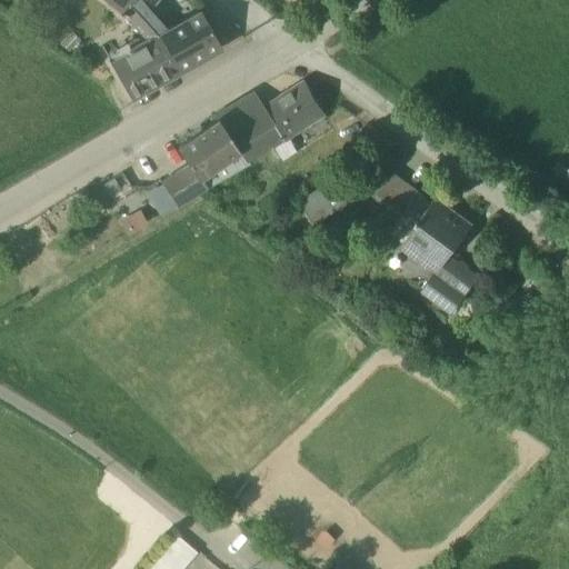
[(102,0),(127,18),(147,40),(149,43),(156,38),(156,36),(166,30),(147,9),(153,0),(102,0)]
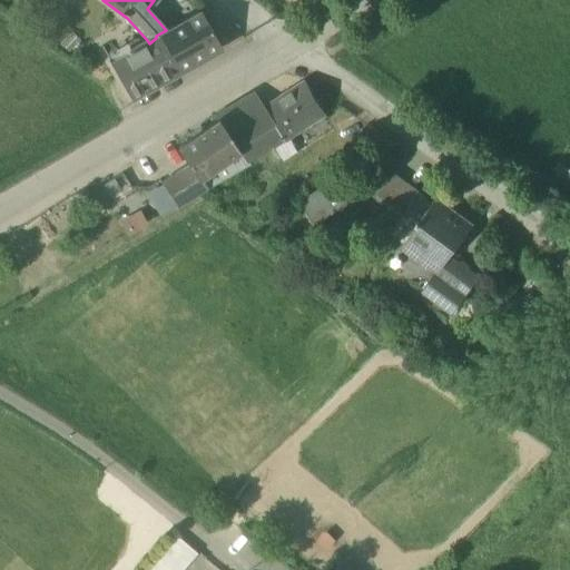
[(156,36),(156,38),(176,72),(220,48),(199,11),(166,30),(156,36)]
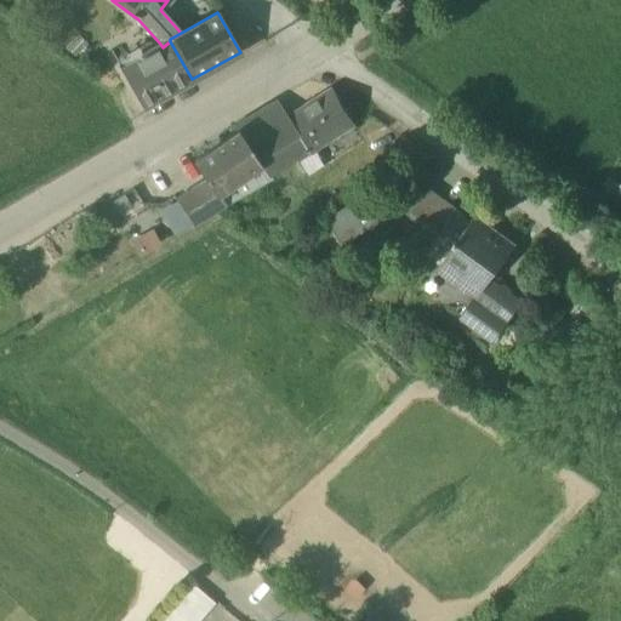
[(141,108),(192,79),(170,41),(163,47),(160,44),(119,68),(141,108)]
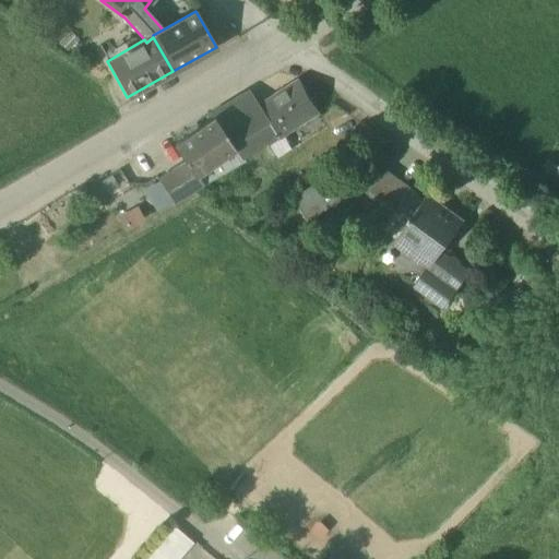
[(259,106),(280,138),(283,135),(319,111),(298,81),(259,106)]
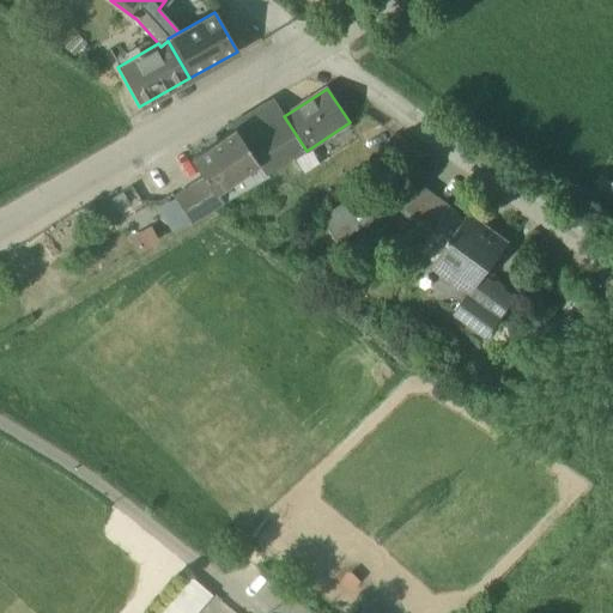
[(235,132),(256,164),(266,176),(293,159),(307,151),(284,116),(274,101),(273,99),(262,104),(229,125),(235,132)]
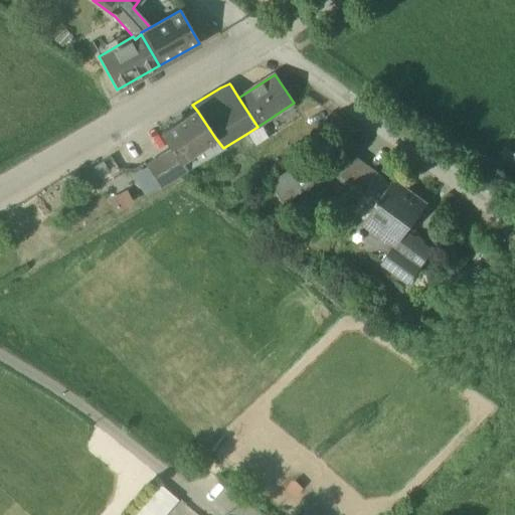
[(173,151),(180,162),(215,138),(197,111),(163,135),(173,151)]
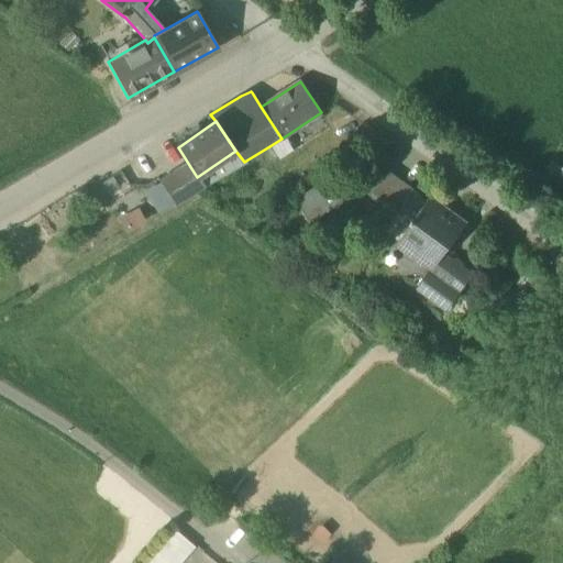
[(294,150),(285,136),(282,139),(269,146),(278,159),(294,150)]
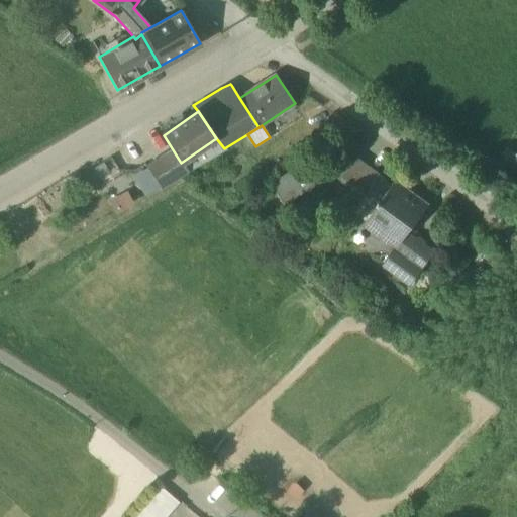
[(226,150),(224,148),(216,138),(181,163),(186,170),(188,173),(226,150)]
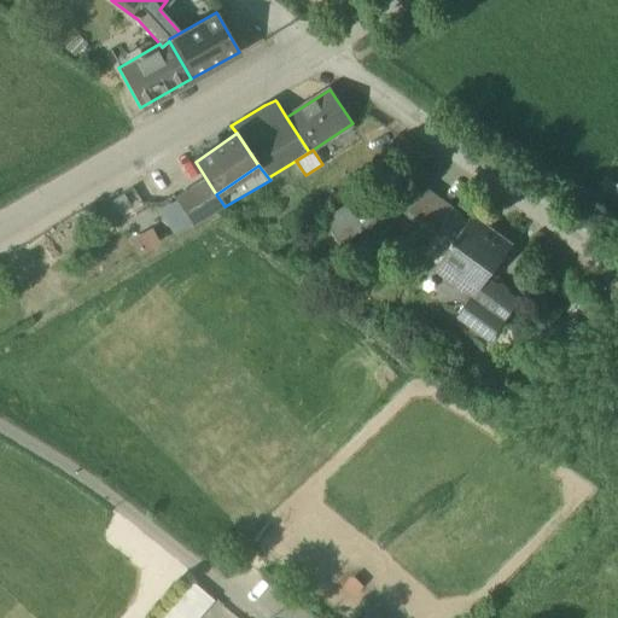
[(192,226),(222,203),(216,194),(208,181),(178,200),(192,226)]
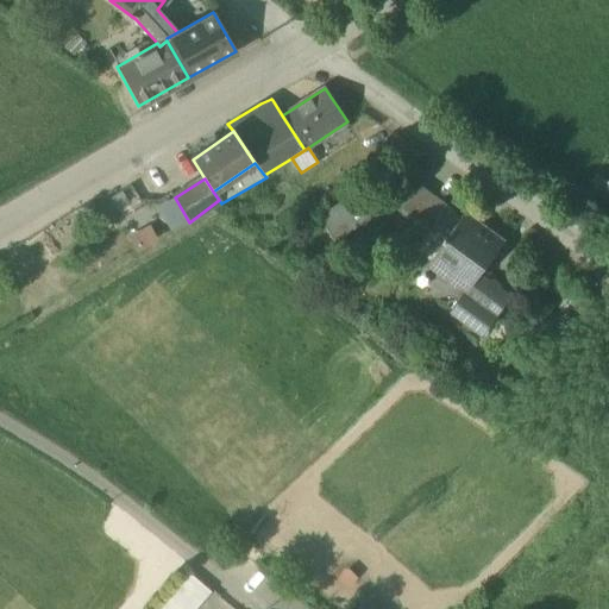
[(325,225),(332,238),(383,209),(369,186),(358,193),(364,202),(325,225)]
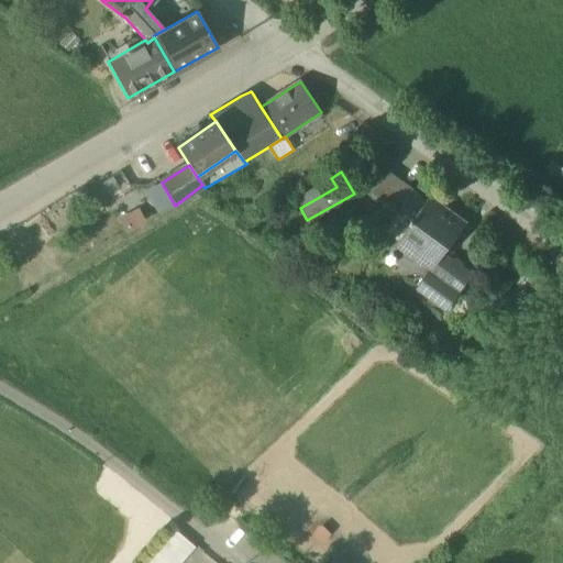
[(370,195),(395,213),(412,190),(386,172),(370,195)]
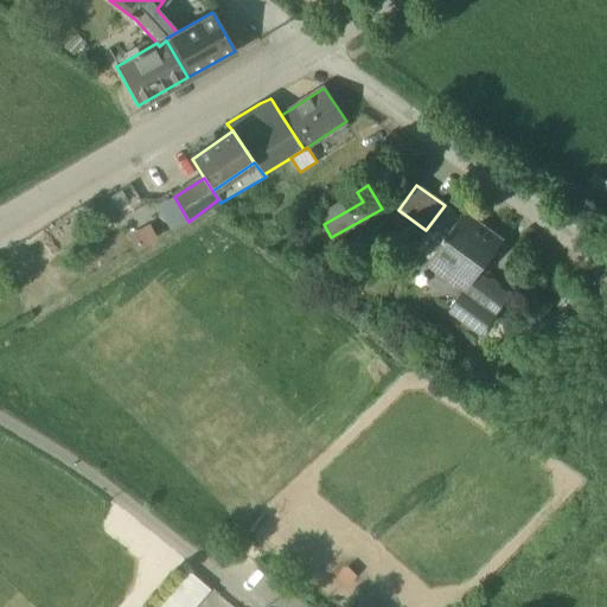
[(363,202),(357,192),(318,213),(324,224),(363,202)]
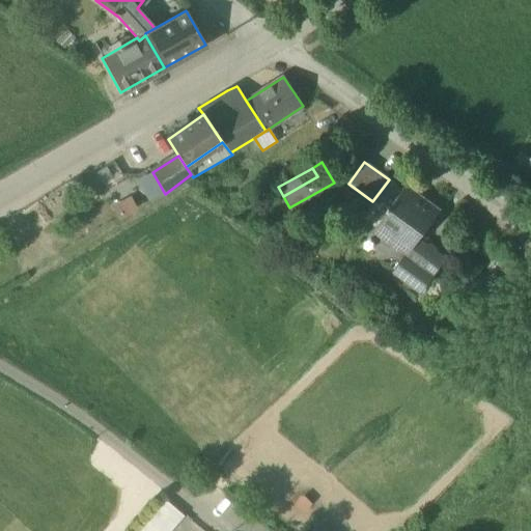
[(165,194),(152,172),(152,171),(135,182),(149,203),(165,194)]
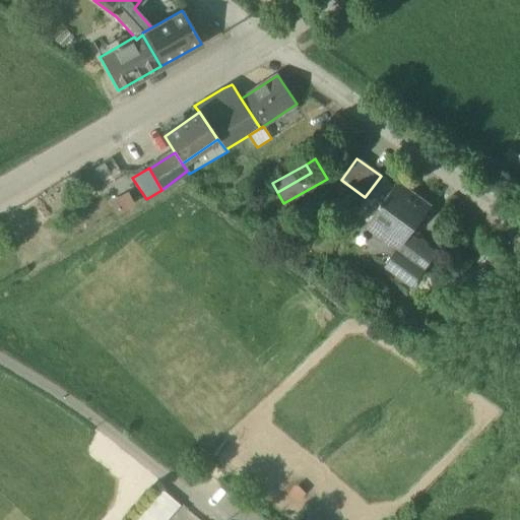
[(398,248),(399,248),(409,235),(429,208),(396,184),(370,220),(392,237),(389,241),(398,248)]
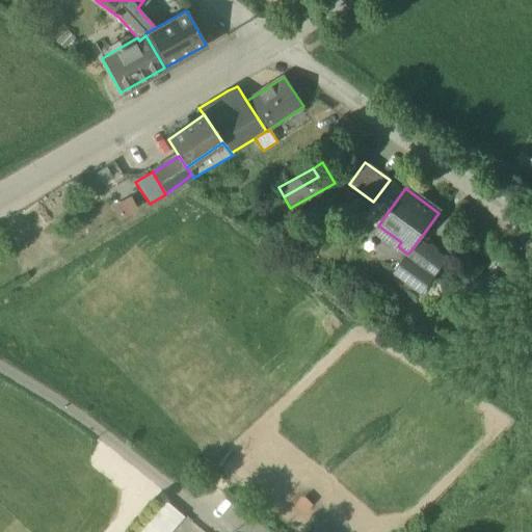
[(130,197),(112,207),(118,220),(137,211),(130,197)]
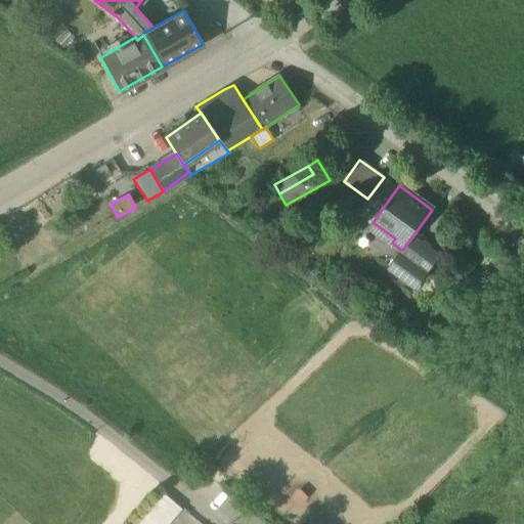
[(369,226),(392,243),(395,238),(373,222),(369,226)]
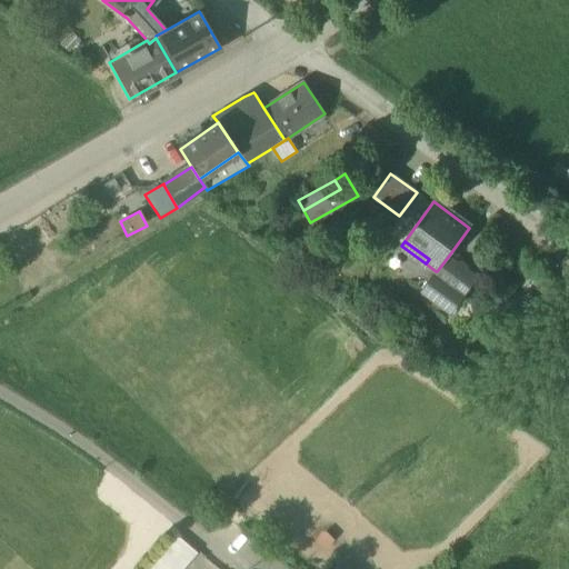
[(421,291),(451,313),(477,278),(448,257),(437,271),(436,271),(421,291)]
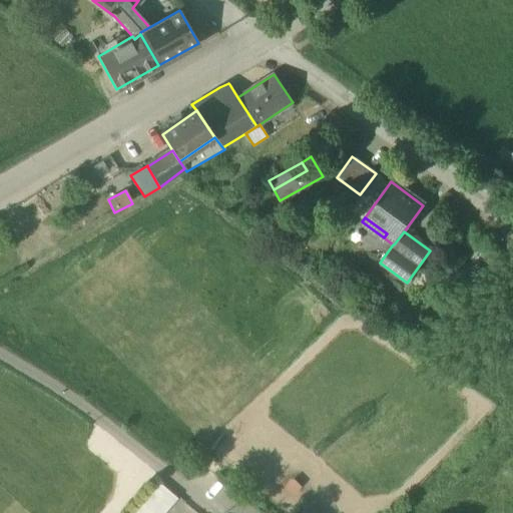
[(126,512),(165,512),(176,502),(156,483),(126,512)]
